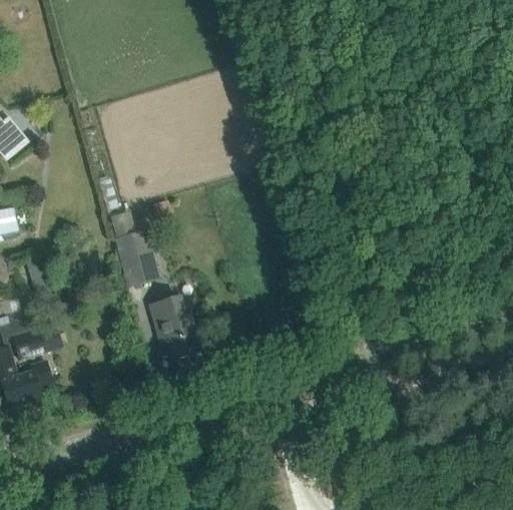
[(8,130),(0,120),(0,144),(9,157),(29,142),(15,125),(8,130)]
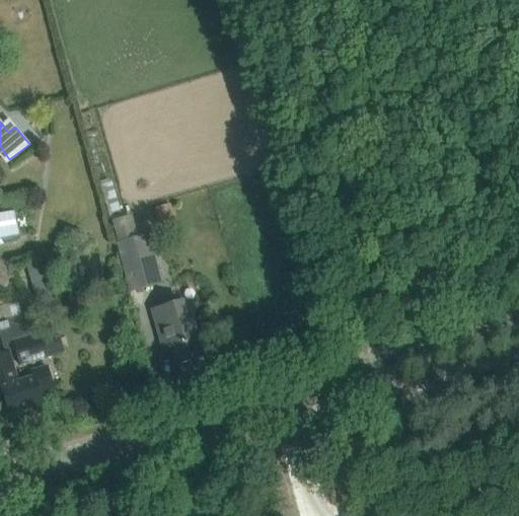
[(123,216),(113,180),(101,183),(118,240),(117,240),(130,290),(161,281),(148,232),(138,235),(132,214),(123,216)]
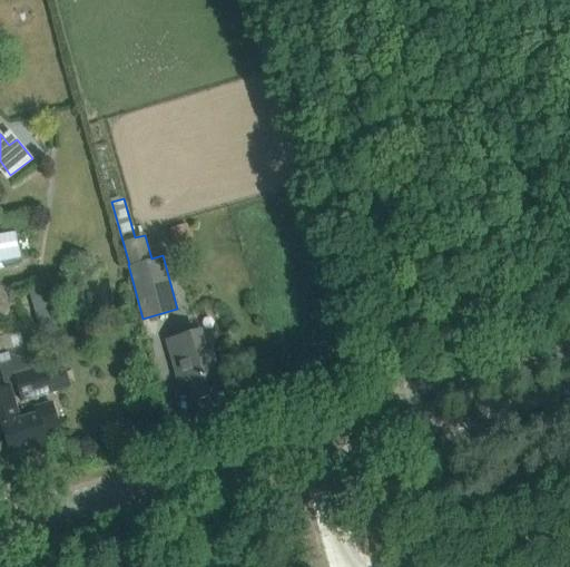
[(206,352),(199,330),(168,339),(182,384),(189,382),(194,399),(223,390),(212,351),(206,352)]
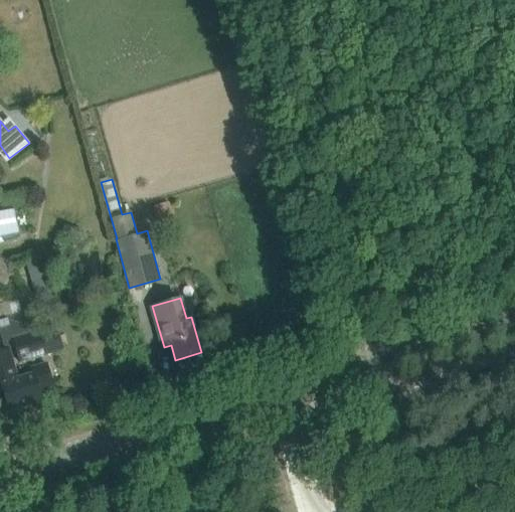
[(37,330),(14,337),(16,344),(16,345),(20,358),(27,356),(47,350),(63,346),(56,325),(41,329),(37,330)]
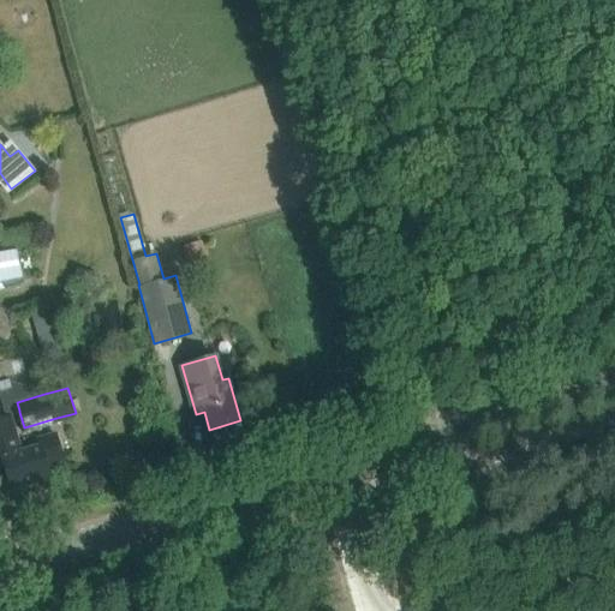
[(0,459),(4,459),(11,487),(52,475),(47,463),(64,459),(57,435),(55,430),(36,436),(37,441),(23,445),(18,429),(12,430),(7,415),(6,415),(0,417),(0,459)]
